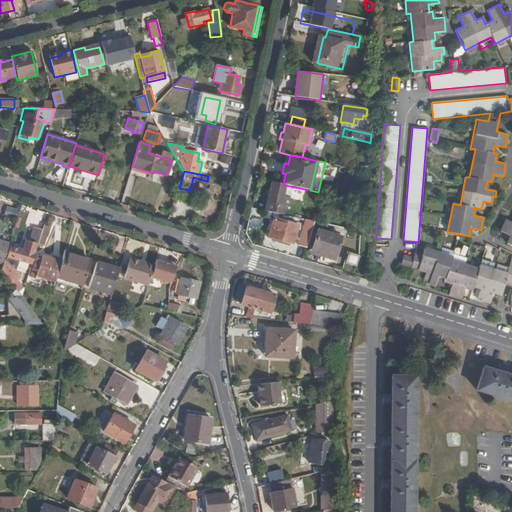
[(267,211),(282,215),(284,207),(282,206),(284,197),(282,196),(285,185),(283,184),(270,181),(266,203),(269,204),(267,211)]
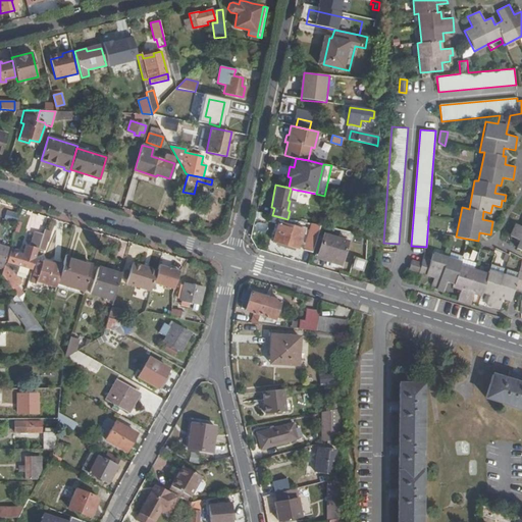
[(297,202),(290,201),(288,210),(290,211),(295,212),(297,202)]
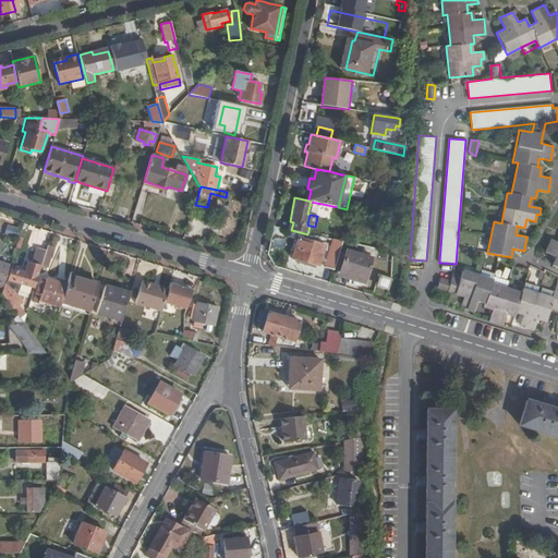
[(7,226),(5,233),(19,235),(20,228),(7,226)]
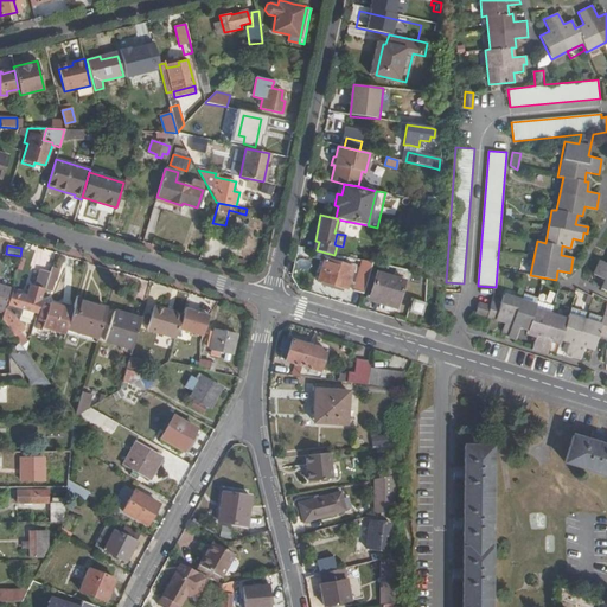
[(606,261),(600,257),(593,272),(605,278),(600,287),(606,289),(606,261)]
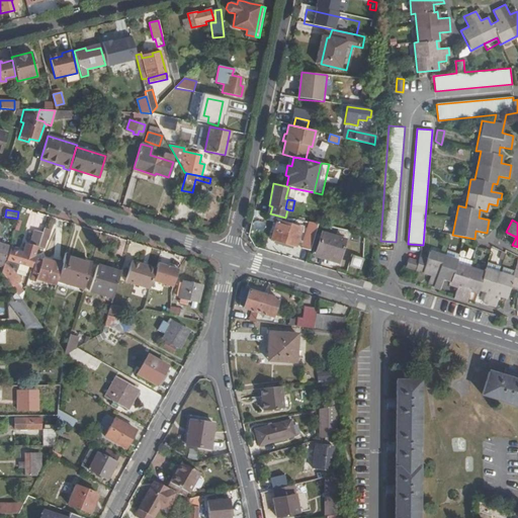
[(294,247),(300,228),(276,221),(270,239),(294,247)]
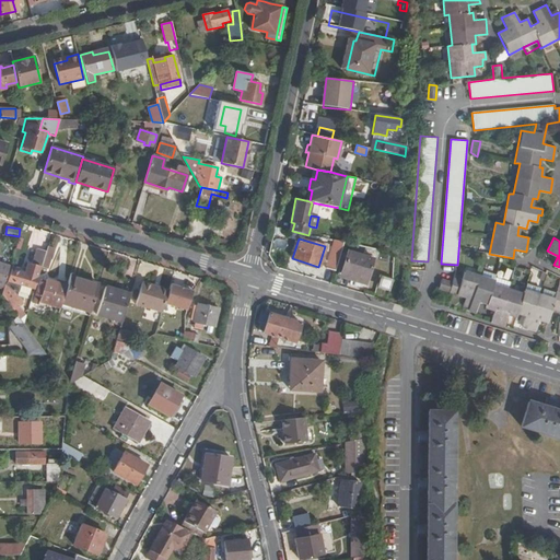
[(339,253),(341,245),(333,242),(325,268),(334,271),(339,253)]
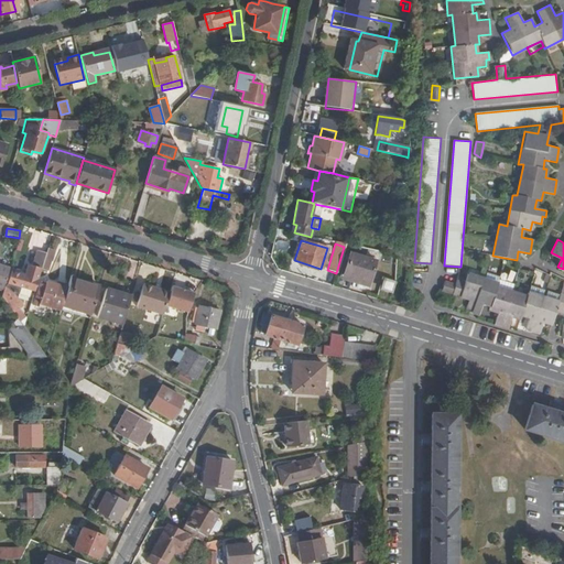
[(41,270),(46,252),(36,249),(32,266),(29,264),(25,275),(12,271),(8,283),(4,288),(3,292),(1,297),(23,327),(25,320),(18,311),(22,307),(15,299),(19,286),(34,291),(41,270)]
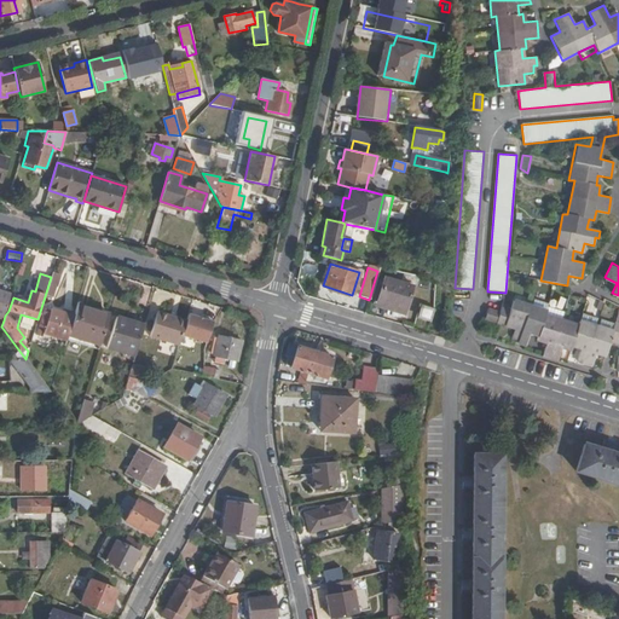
[(61,276),(52,273),(51,276),(51,277),(45,296),(51,298),(55,285),(57,287),(61,276)]
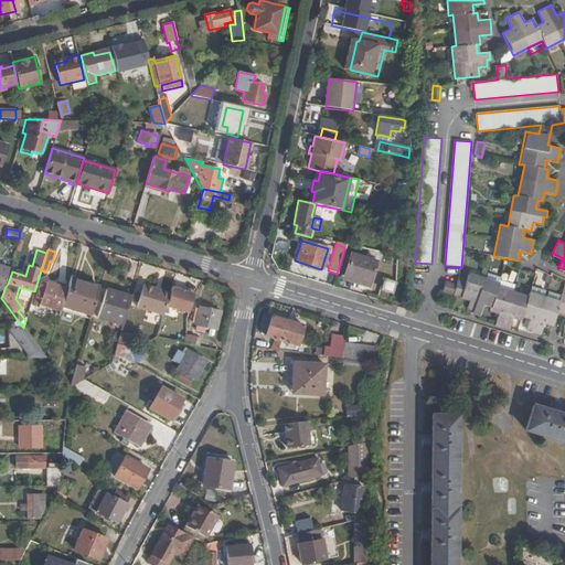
[(342,274),(370,283),(376,260),(349,252),(342,274)]
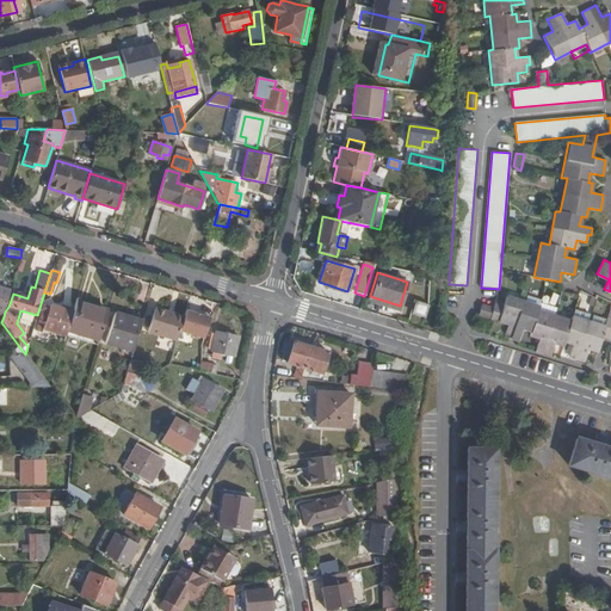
[(0,314),(2,315),(10,290),(0,287),(0,314)]
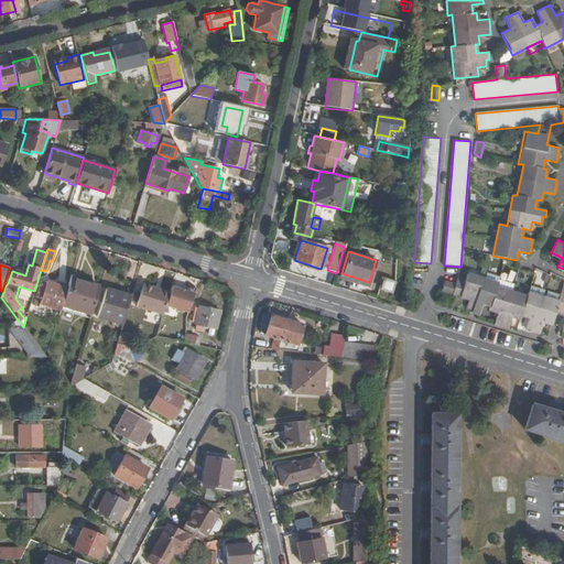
[(368,286),(369,282),(342,273),(339,278),(368,286)]
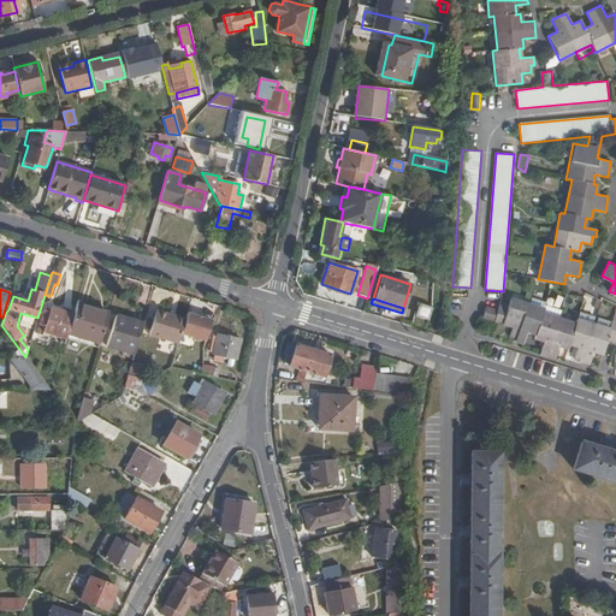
[(543,313),(544,308),(510,298),(507,308),(498,306),(497,311),(485,307),(481,318),(511,326),(509,336),(516,338),(515,341),(523,344),(527,331),(535,335),(534,338),(543,342),(539,354),(555,359),(558,345),(567,349),(568,344),(578,348),(574,359),(590,365),(593,351),(602,355),(608,339),(614,342),(615,335),(615,314),(614,313),(611,321),(609,329),(594,325),(576,318),(575,323),(558,318),(543,313)]
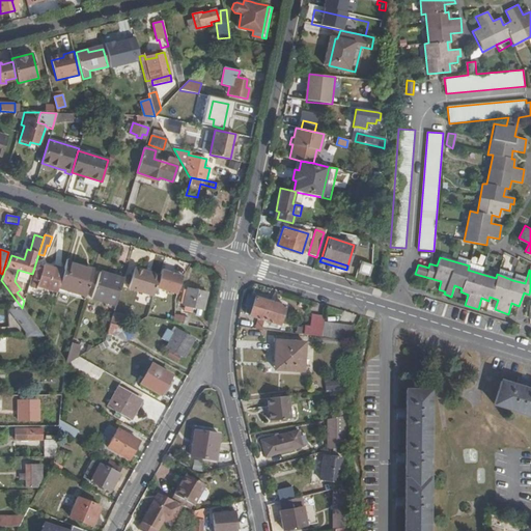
[(85,296),(93,270),(66,261),(63,271),(58,287),(85,296)]
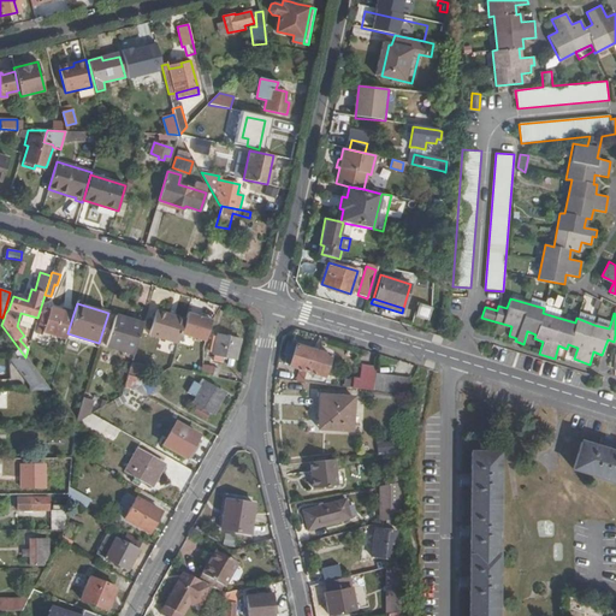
[(545,304),(544,308),(543,313),(558,318),(562,309),(545,304)]
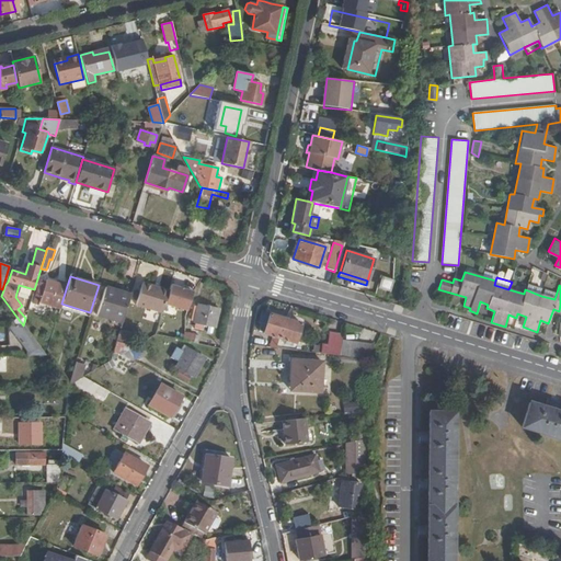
[(388,290),(391,282),(381,278),(378,287),(388,290)]
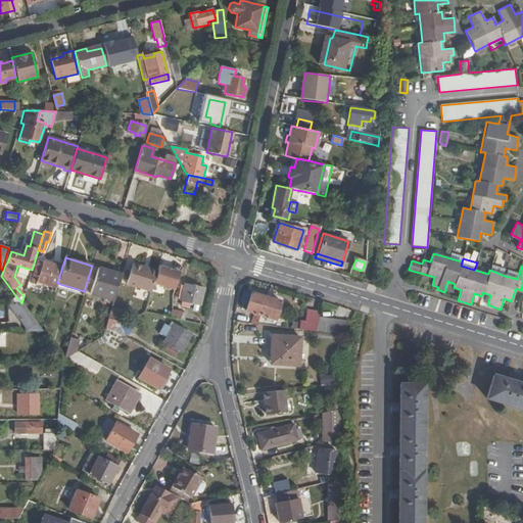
[(55,288),(57,283),(62,267),(63,264),(52,260),(51,264),(43,260),(42,265),(37,264),(32,281),(55,288)]
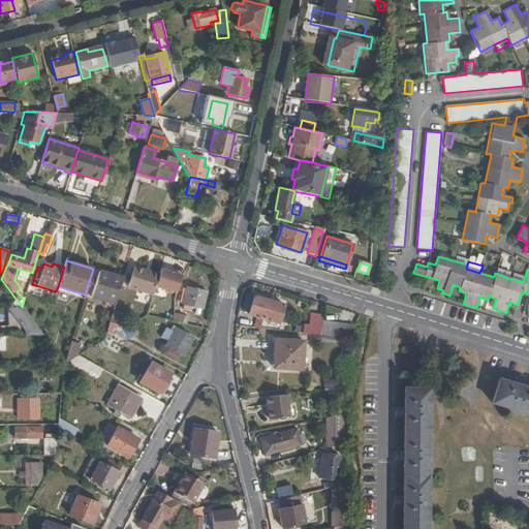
[(153,296),(159,275),(134,267),(128,287),(153,296)]
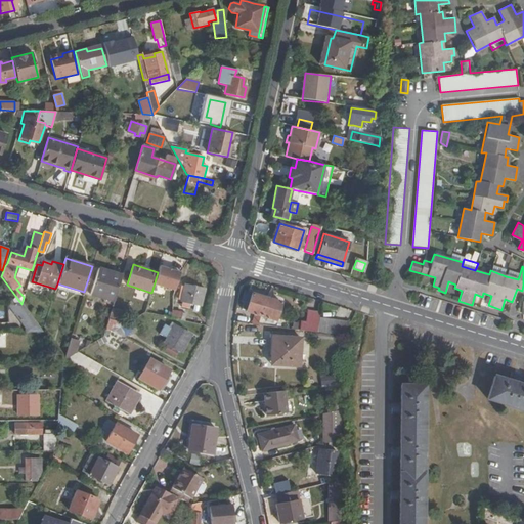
[(156,286),(178,291),(182,271),(161,266),(156,286)]
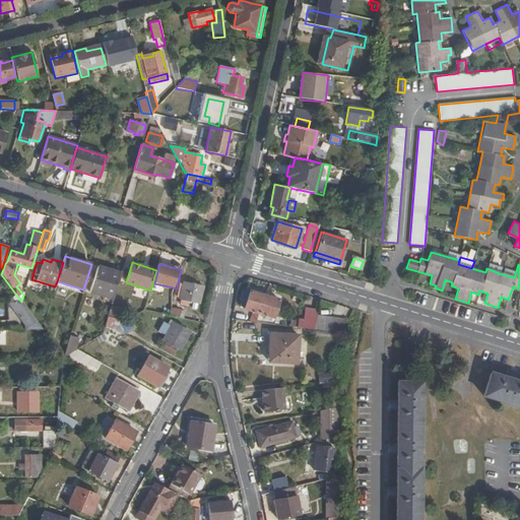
[(113,300),(120,274),(105,270),(105,268),(98,266),(89,293),(113,300)]
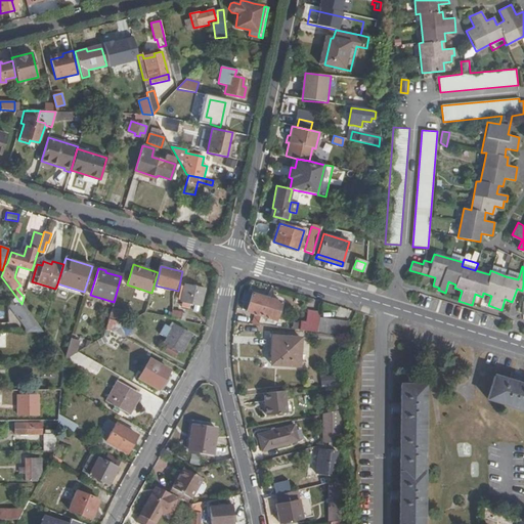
[(508,270),(506,276),(518,279),(520,273),(508,270)]
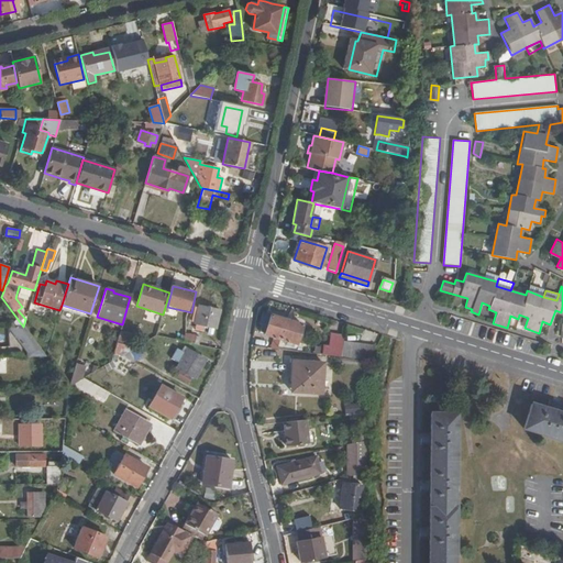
[(216,330),(220,310),(198,306),(195,324),(196,324),(195,330),(203,332),(205,327),(216,330)]
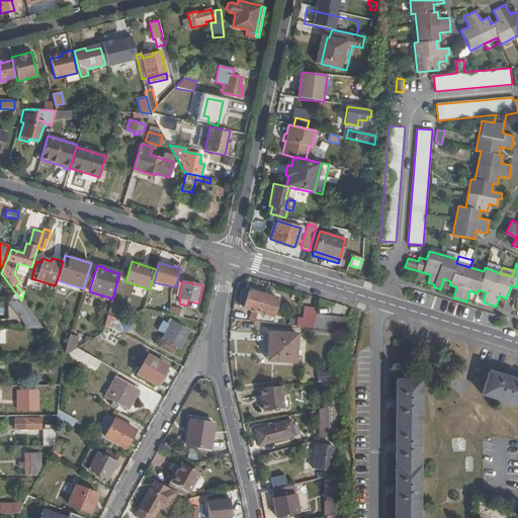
[(246,299),(243,307),(243,308),(246,308),(244,313),(252,316),(254,311),(272,317),(277,298),(249,289),(246,299)]
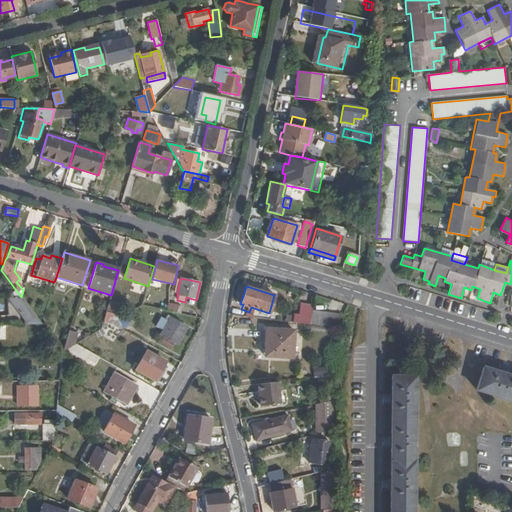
[(24,324),(41,324),(21,297),(7,297),(24,320),(24,324)]
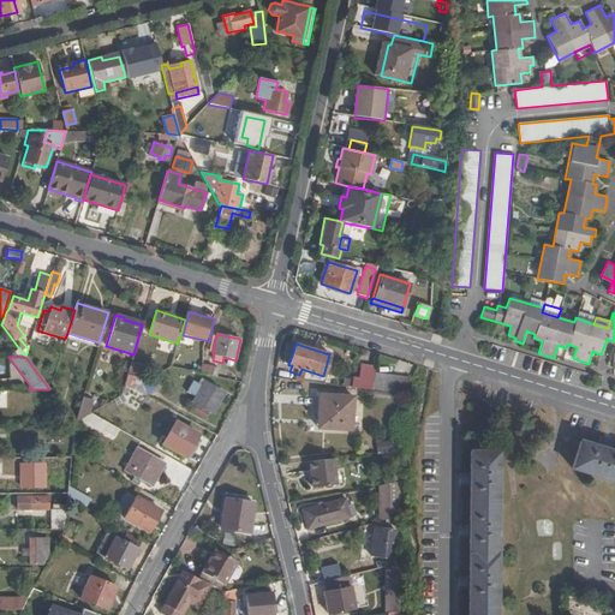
[(178,369),(213,376),(214,368),(180,360),(178,369)]
